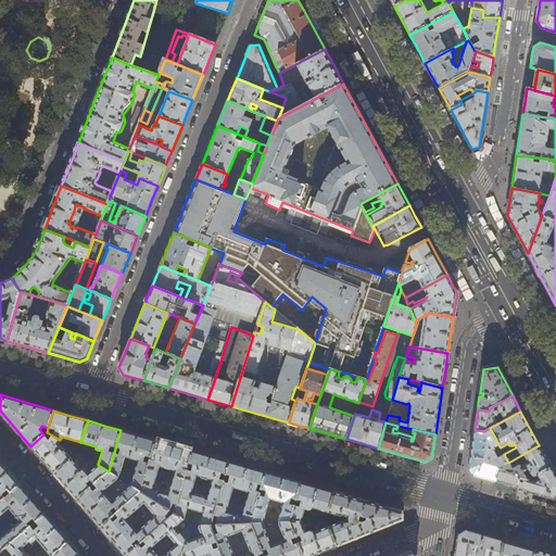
[(479,477),(494,482),(498,468),(508,463),(504,454),(501,447),(500,446),(490,428),(484,431),(475,430),(471,451),(468,469),(472,476),(479,477)]
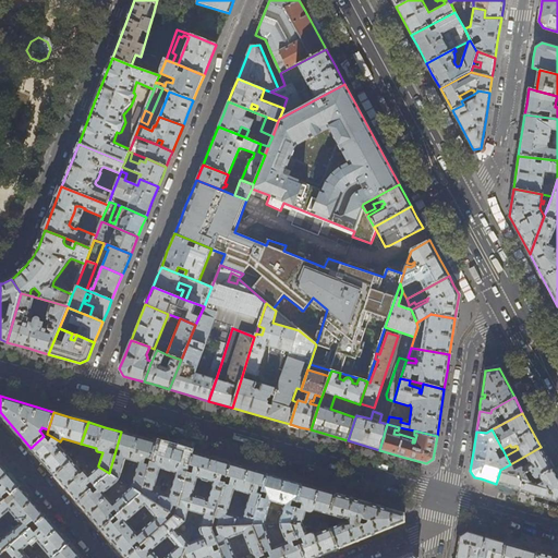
[(138,437),(121,432),(109,473),(119,478),(120,476),(125,458),(138,462),(131,487),(141,493),(156,441),(138,437)]
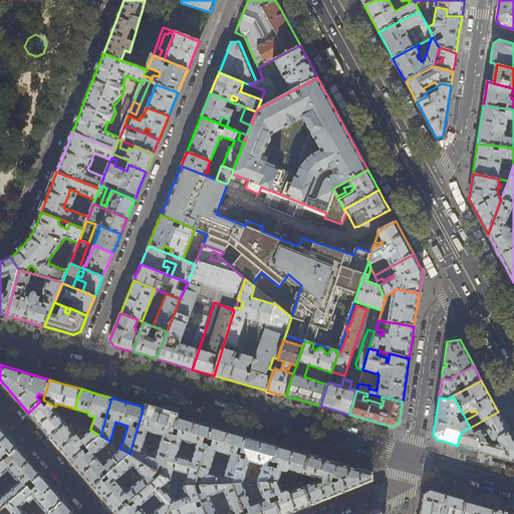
[(43,400),(40,402),(28,413),(38,424),(49,438),(65,424),(53,410),(55,407),(43,400)]
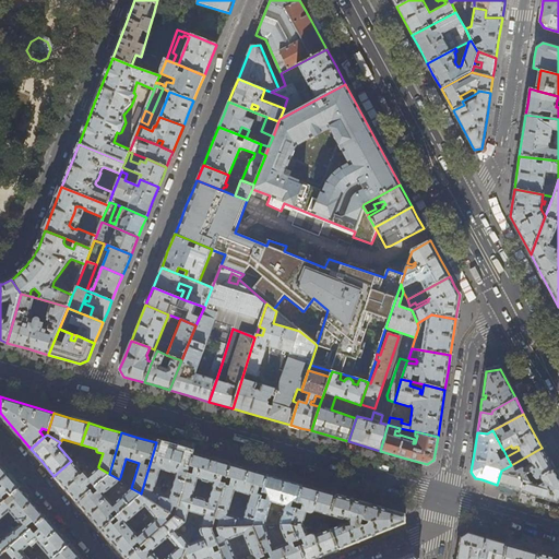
[(178,507),(193,453),(174,448),(156,442),(141,494),(170,513),(174,506),(178,507)]
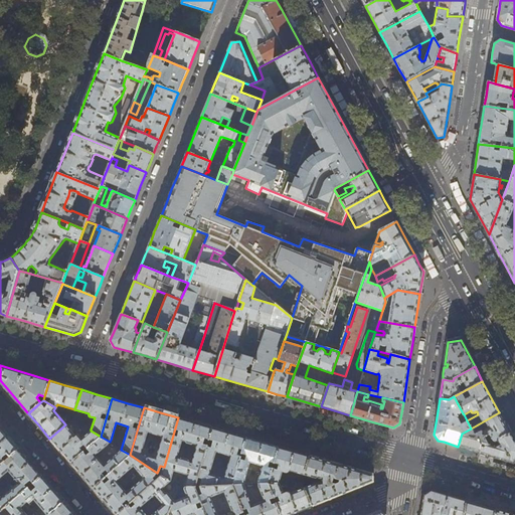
[(499,412),(478,424),(484,437),(485,437),(487,435),(487,436),(490,435),(492,439),(490,440),(492,443),(510,433),(499,412)]
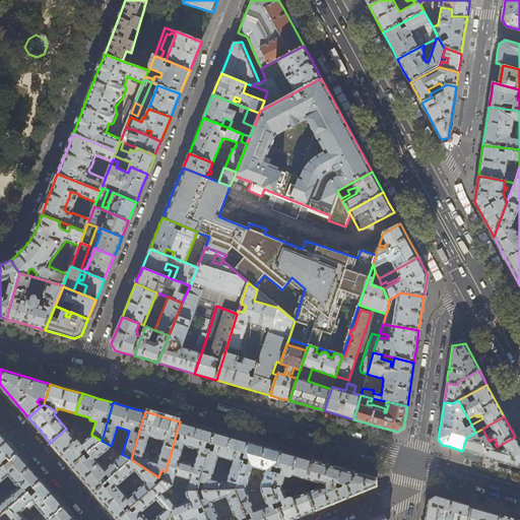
[(180,421),(166,471),(163,480),(172,485),(175,475),(190,479),(187,492),(197,492),(200,481),(214,432),(198,427),(180,421)]
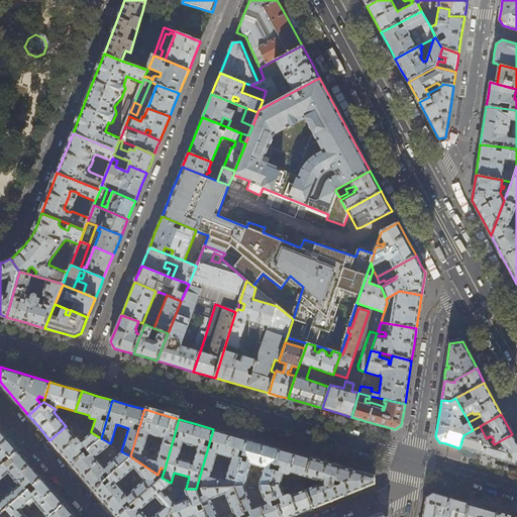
[(88,449),(101,438),(91,432),(82,440),(79,436),(76,435),(75,436),(73,433),(75,431),(72,429),(70,430),(66,426),(49,440),(61,452),(71,464),(84,453),(81,450),(85,446),(88,449)]
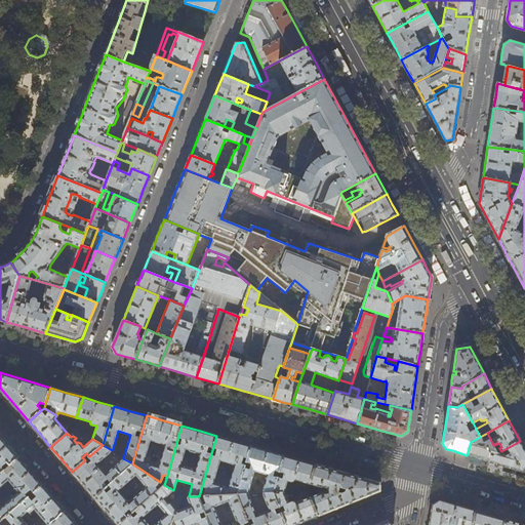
[(487,433),(480,437),(471,442),(467,455),(478,458),(489,461),(491,455),(493,455),(501,451),(499,448),(496,450),(494,445),(493,445),(487,433)]
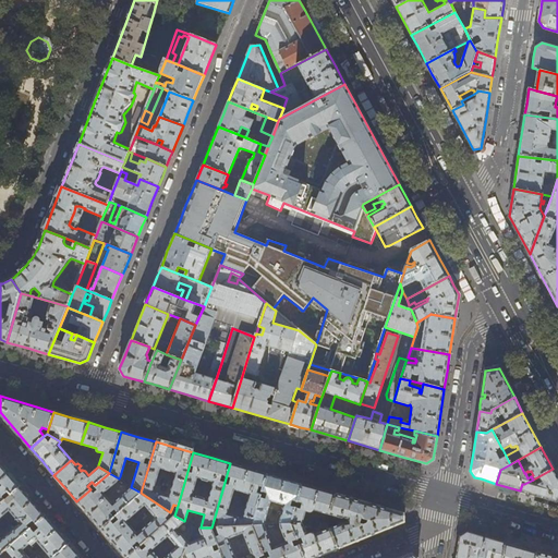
[(0,462),(0,504),(21,486),(9,473),(0,462)]
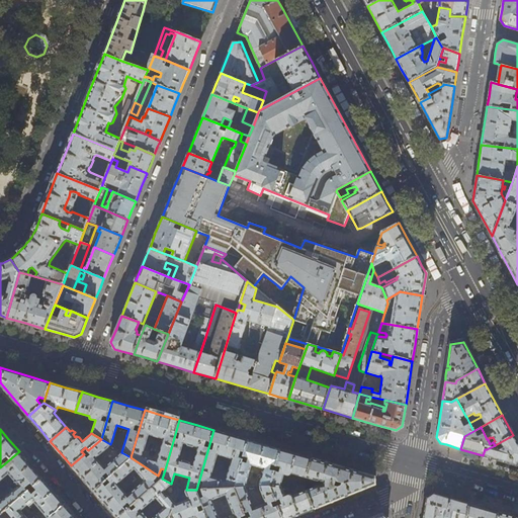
[(199,480),(203,481),(201,489),(234,488),(248,440),(231,435),(213,430),(199,480)]
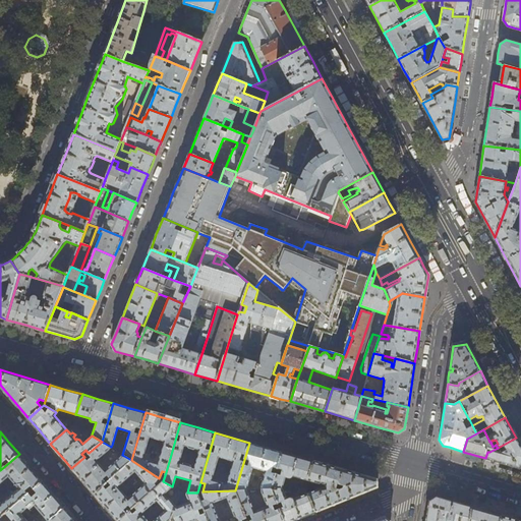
[(520,446),(516,438),(498,448),(489,452),(487,452),(485,458),(502,463),(519,468),(520,465),(520,446)]
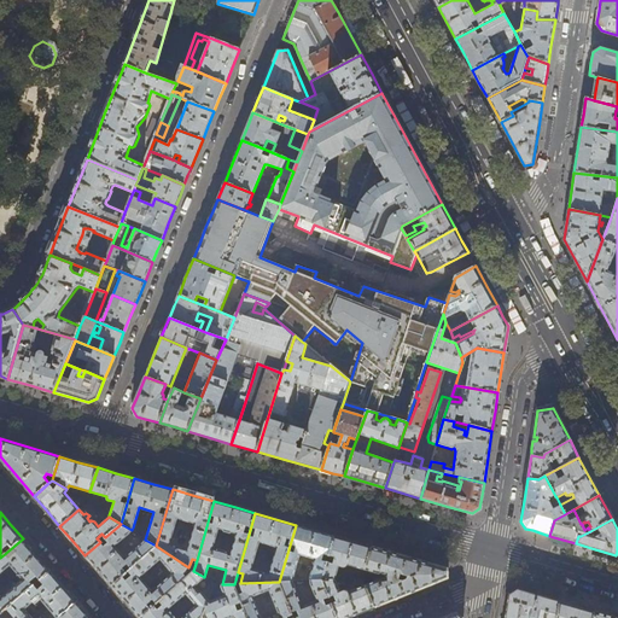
[(132,530),(121,524),(105,537),(109,541),(104,546),(100,542),(85,555),(98,570),(111,586),(156,546),(145,540),(124,558),(115,547),(129,534),(132,530)]
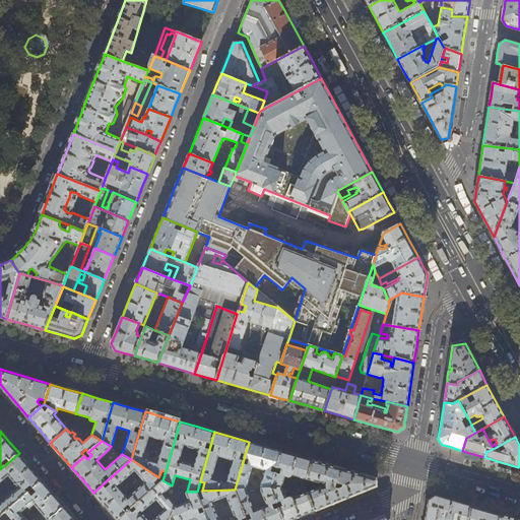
[(265,447),(249,442),(235,490),(246,489),(252,467),(264,470),(261,483),(261,488),(270,488),(281,451),(265,447)]
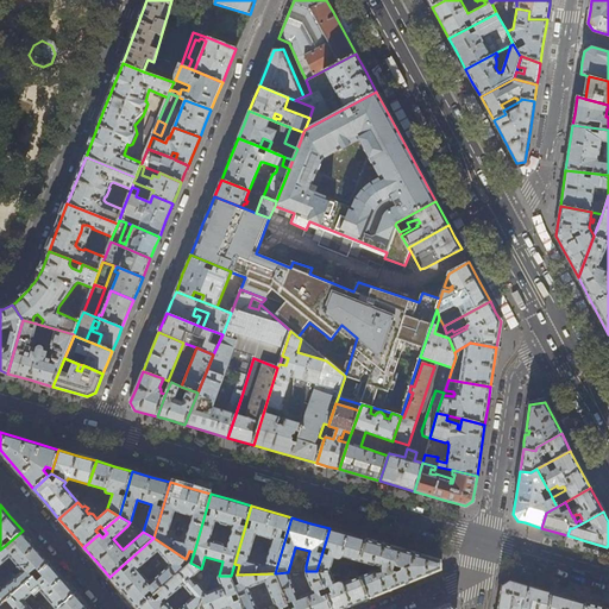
[(347,534),(330,528),(316,571),(330,571),(331,571),(334,557),(338,558),(339,558),(340,558),(341,558),(343,557),(343,556),(359,562),(365,539),(347,534)]
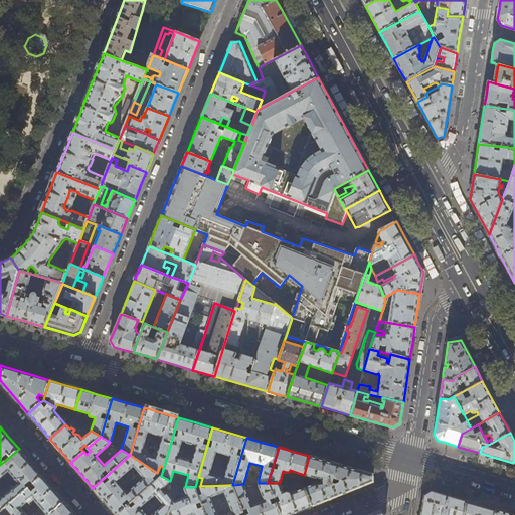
[(0,511),(6,507),(42,476),(30,463),(19,449),(0,465),(0,511)]
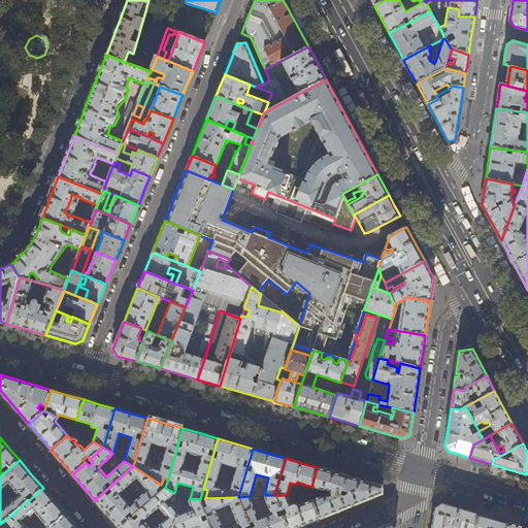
[(119,527),(159,493),(157,490),(161,485),(133,466),(95,500),(106,514),(119,527)]
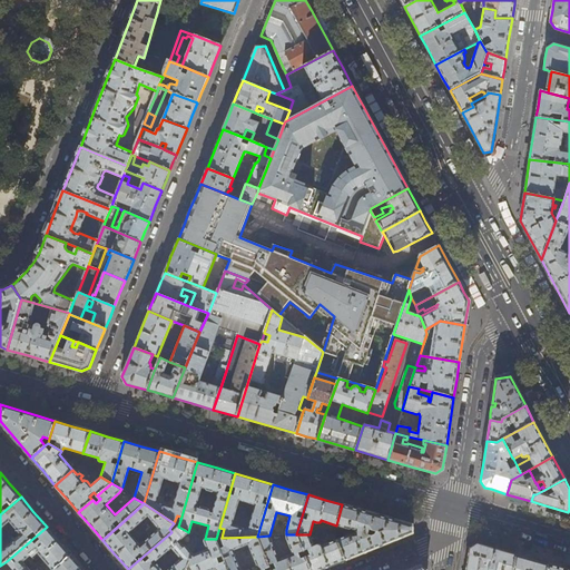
[(375,513),(342,504),(336,526),(349,529),(354,530),(354,533),(347,534),(336,539),(345,560),(374,549),(412,533),(412,524),(375,513)]
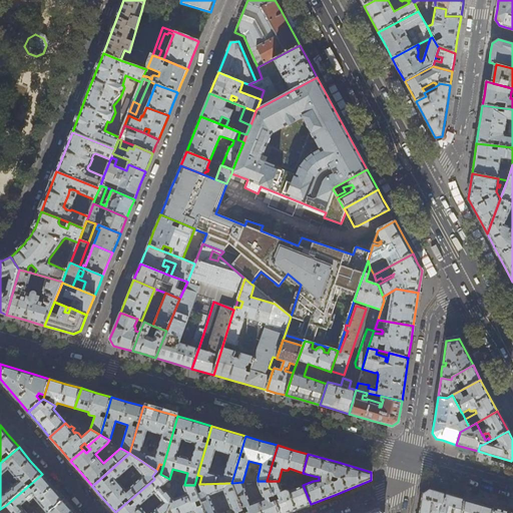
[(53,487),(42,474),(6,505),(11,511),(9,512),(26,512),(20,506),(32,496),(46,512),(48,512),(64,499),(53,487)]
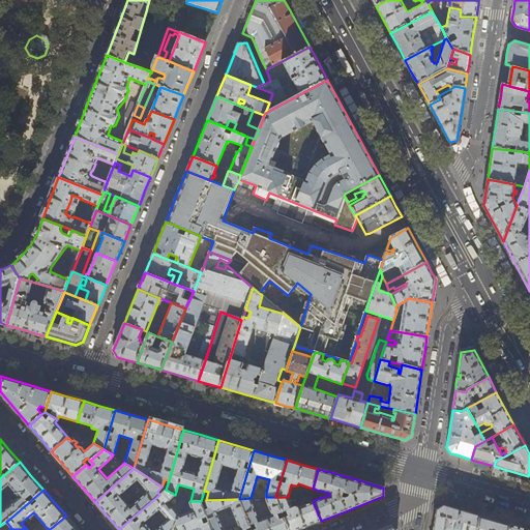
[(169,506),(166,503),(175,495),(166,490),(159,495),(119,529),(171,529),(175,527),(179,516),(173,507),(172,506),(171,505),(170,505),(169,506)]
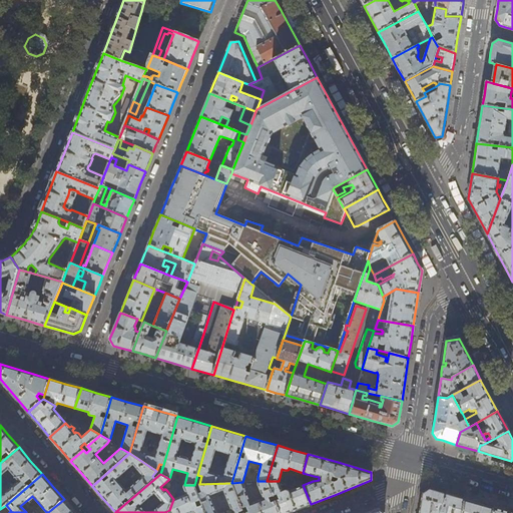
[(280,512),(267,481),(258,481),(258,485),(263,499),(251,504),(242,482),(231,483),(243,512),(280,512)]
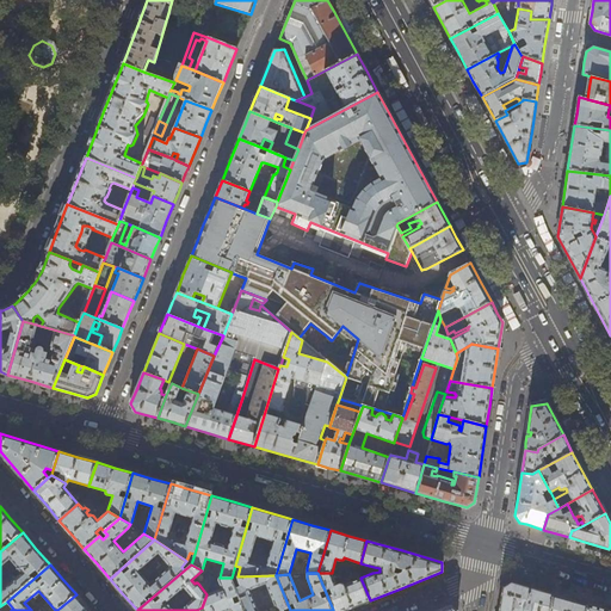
[(335,586),(331,573),(318,573),(333,610),(343,610),(352,608),(370,600),(360,578),(343,585),(343,584),(341,584),(340,584),(339,584),(335,586)]
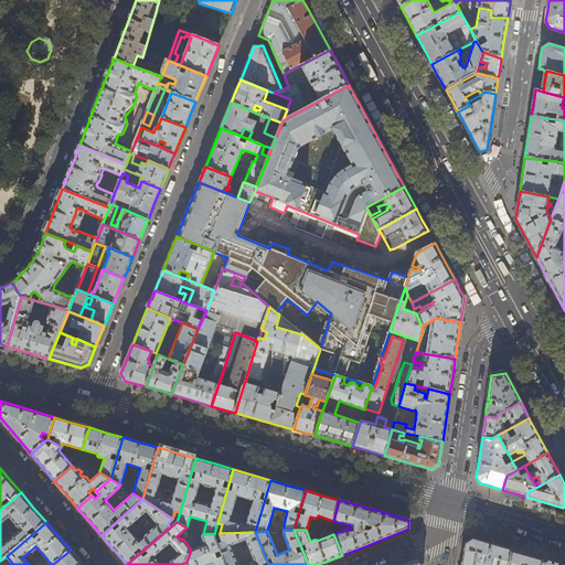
[(221,550),(223,556),(226,564),(268,564),(255,532),(220,533),(219,533),(223,543),(219,544),(221,550)]
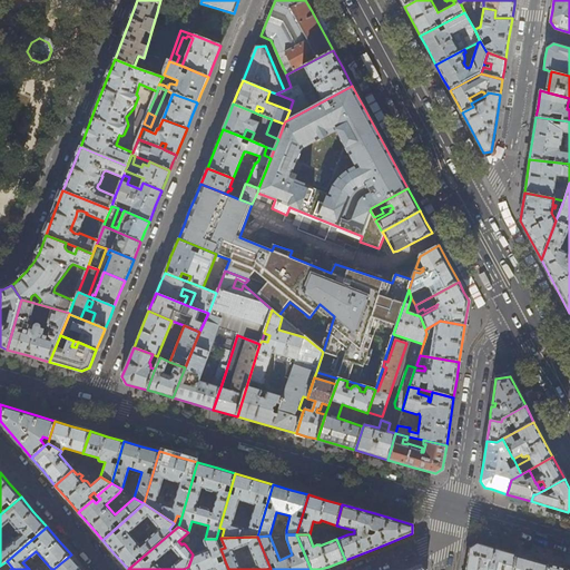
[(216,539),(205,539),(204,541),(207,549),(193,554),(188,567),(189,569),(212,569),(214,569),(215,569),(228,569),(225,561),(219,563),(217,557),(223,554),(220,549),(216,539)]
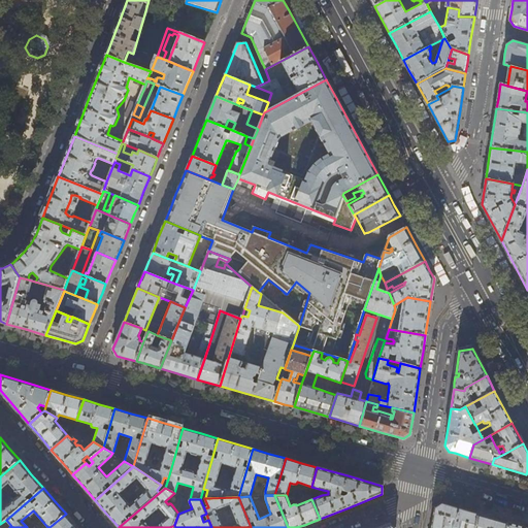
[(460,508),(441,503),(435,507),(433,521),(431,527),(475,527),(477,514),(460,508)]
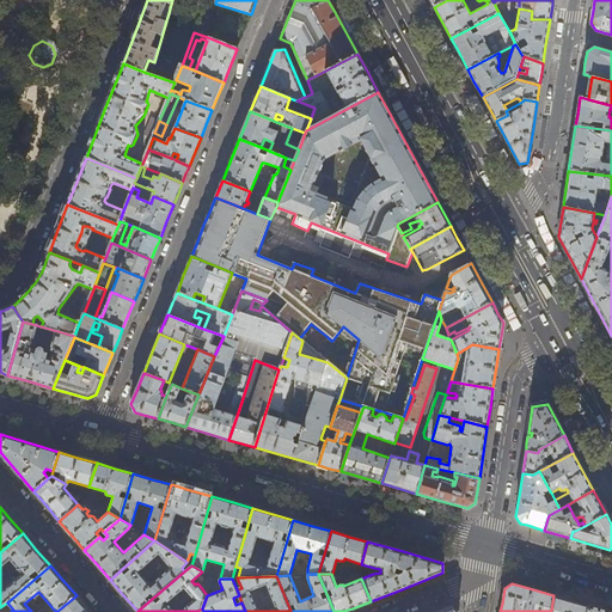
[(77,595),(57,611),(91,611),(90,611),(77,595)]
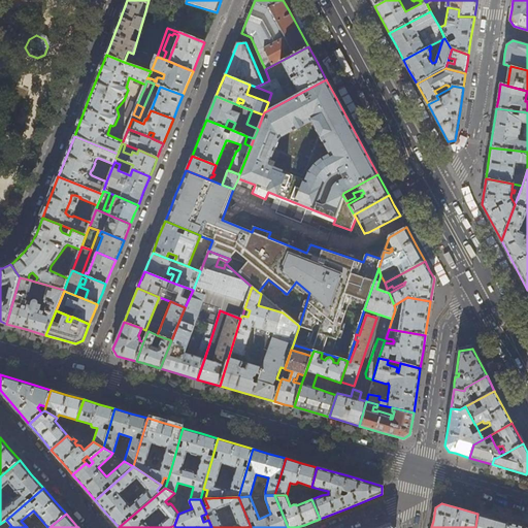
[(506,527),(507,522),(493,518),(477,514),(475,527),(506,527)]
